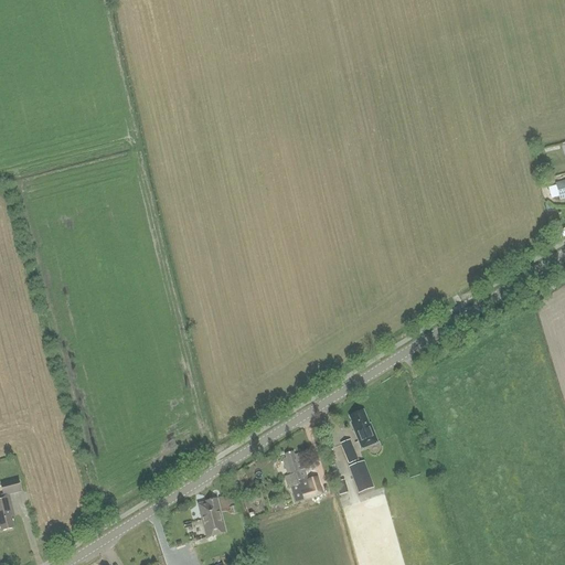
[(564,181),(555,184),(560,201),(564,199),(564,181)]
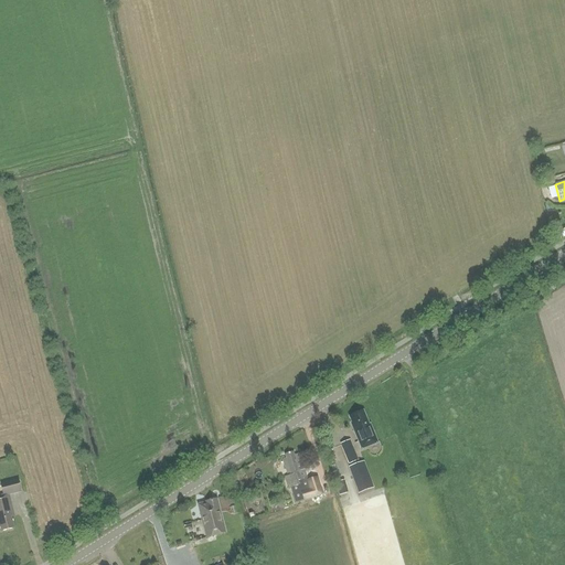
[(362,450),(377,444),(370,425),(368,426),(363,412),(350,417),(352,423),(351,424),(362,450)]
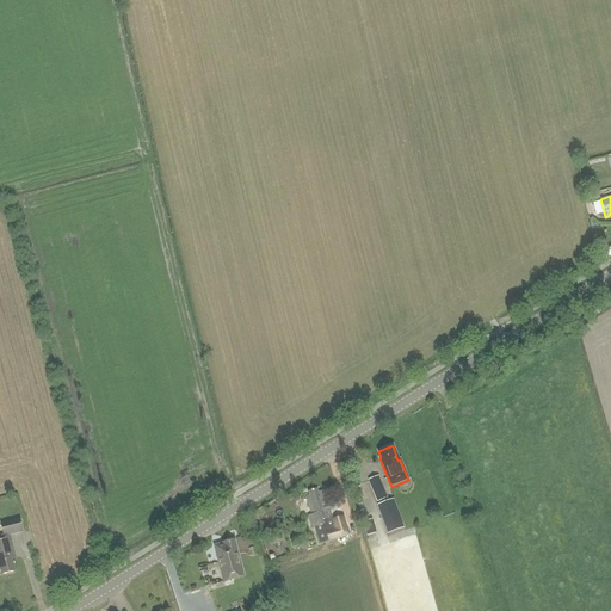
[(387,498),(383,487),(380,477),(369,482),(377,503),(387,498)]
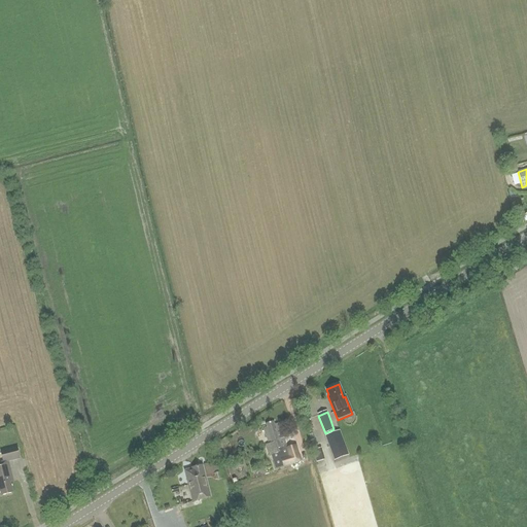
[(287,448),(286,446),(279,424),(275,425),(274,422),(266,425),(267,428),(264,429),(269,445),(266,446),(269,456),(271,455),(276,469),(283,467),(302,462),(296,445),(287,448)]
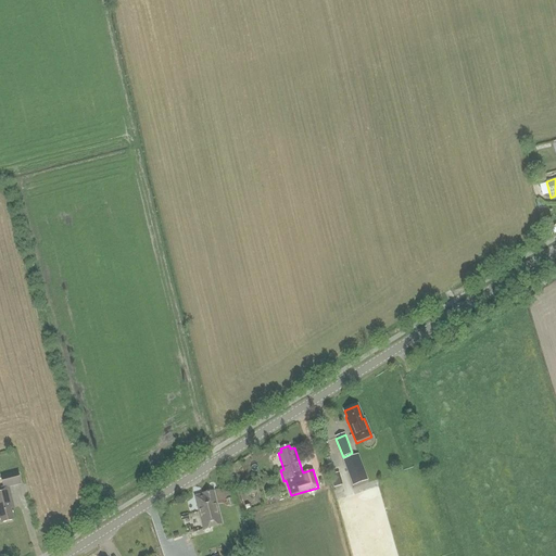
[(366,481),(356,455),(343,460),(353,487),(366,481)]
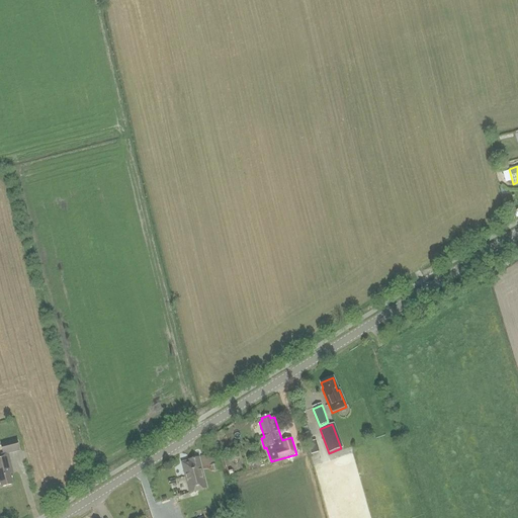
[(13,472),(8,453),(19,450),(16,439),(0,443),(3,453),(0,454),(0,484),(1,484),(1,487),(12,484),(10,473),(13,472)]
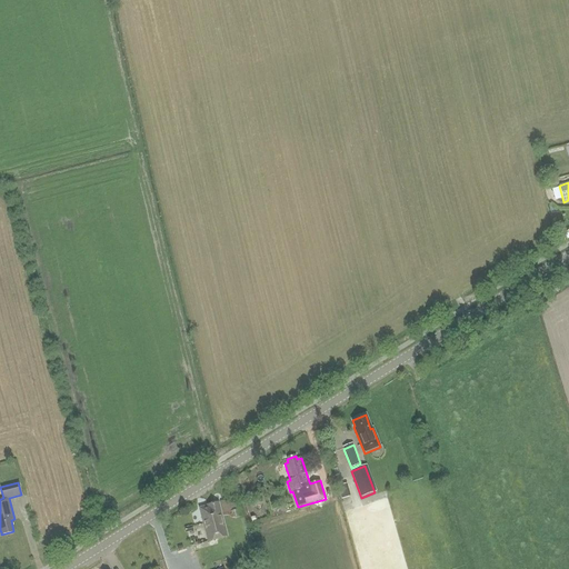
[(342,498),(350,496),(347,483),(339,486),(342,498)]
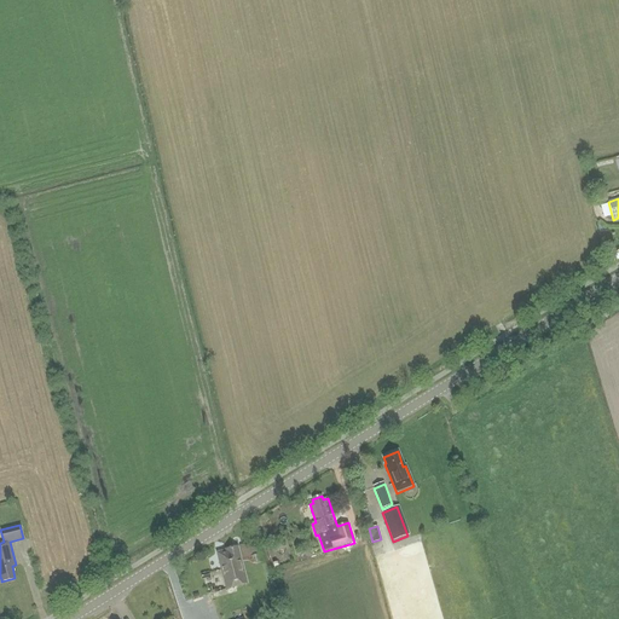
[(227,553),(219,555),(227,589),(246,584),(236,548),(226,550),(227,553)]
